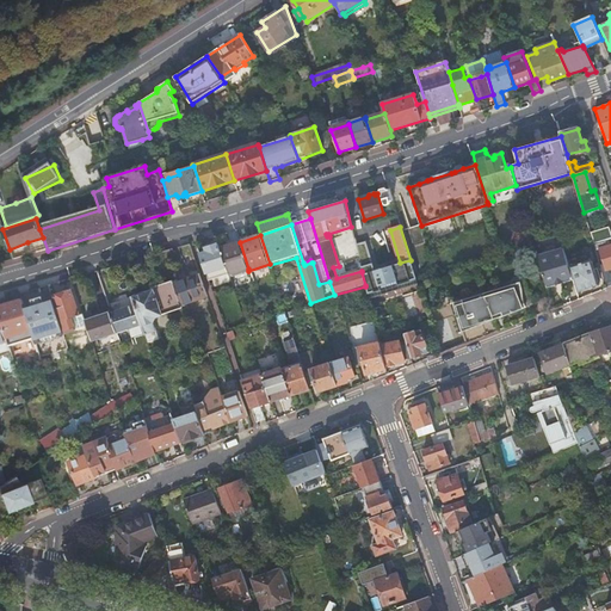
[(362,271),(362,272),(372,270),(364,236),(355,239),(362,271)]
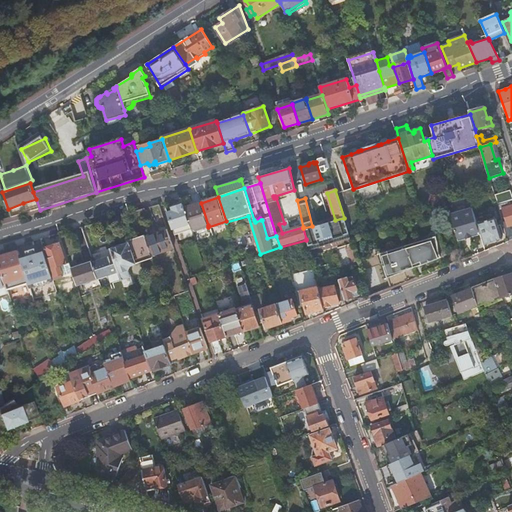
[(23,203),(27,213),(40,210),(36,199),(23,203)]
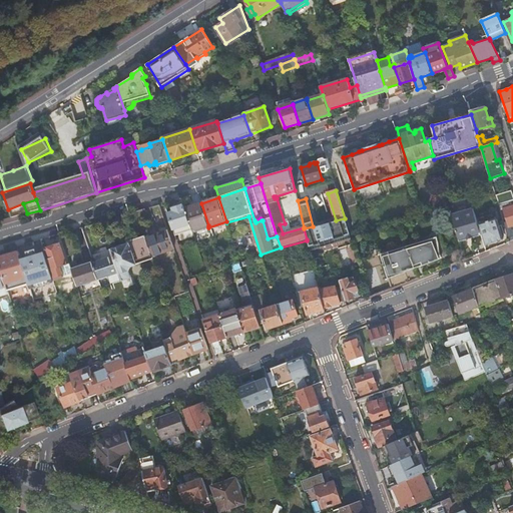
[(183,208),(189,224),(191,230),(208,225),(201,203),(183,208)]
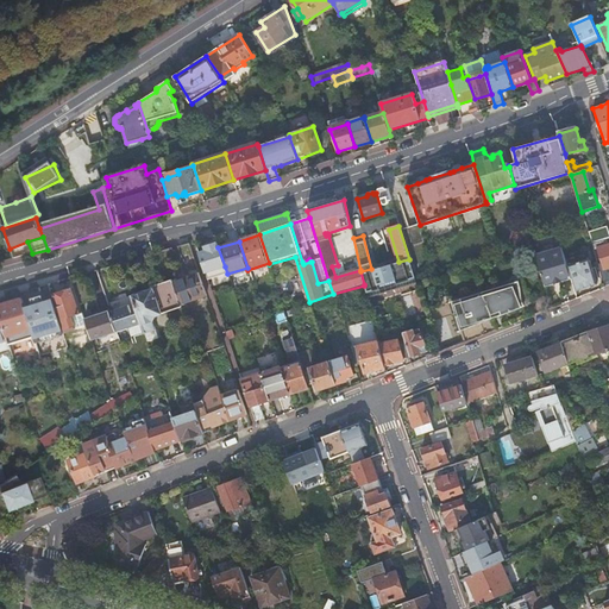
[(608,244),(606,246),(604,242),(591,245),(594,250),(597,249),(604,270),(600,271),(606,288),(608,286),(608,269),(608,268),(608,244)]
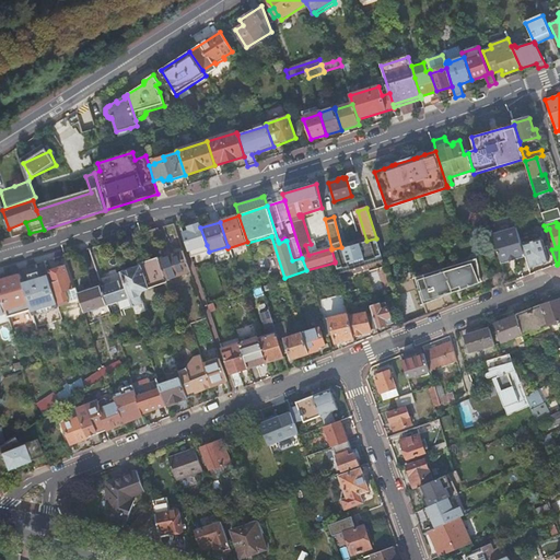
[(164,226),(163,228),(168,244),(178,241),(173,224),(164,226)]
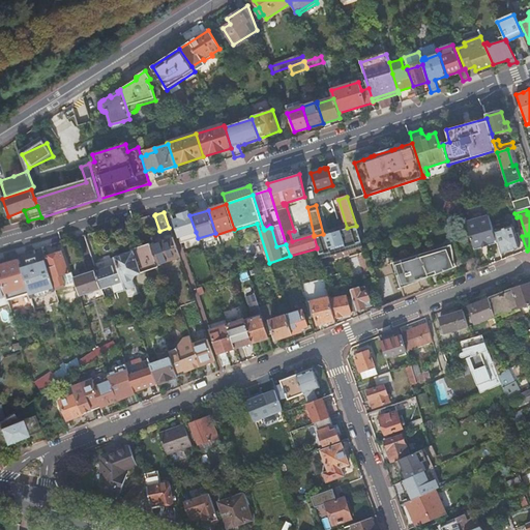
[(172,222),(178,238),(196,232),(189,215),(188,212),(178,215),(179,218),(172,222)]
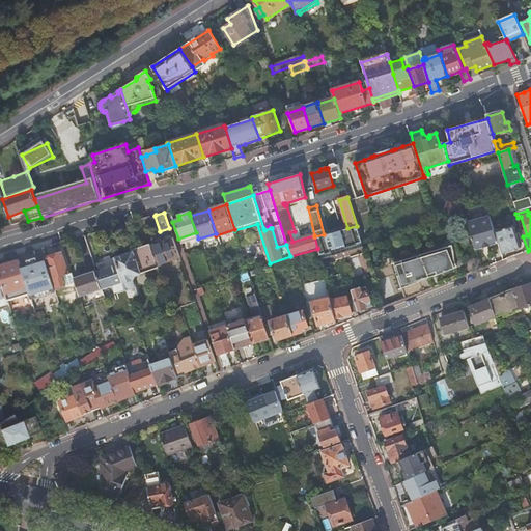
[(491,246),(498,244),(490,217),(479,220),(479,222),(475,221),(467,223),(475,248),(483,245),(491,246)]
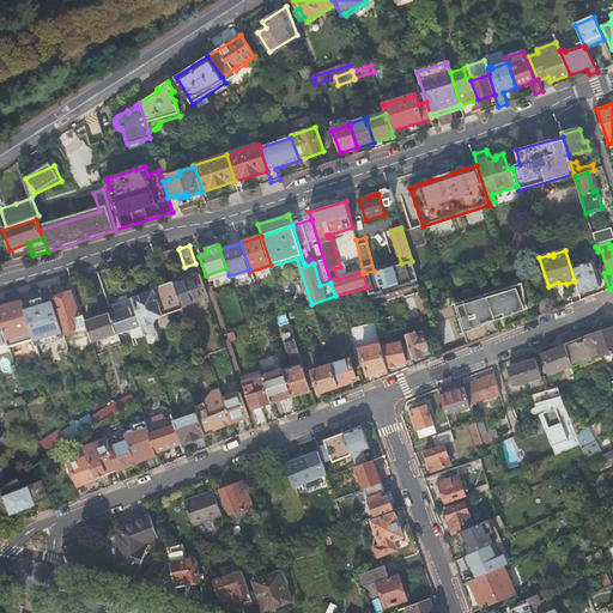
[(601,286),(593,262),(572,267),(581,293),(601,286)]
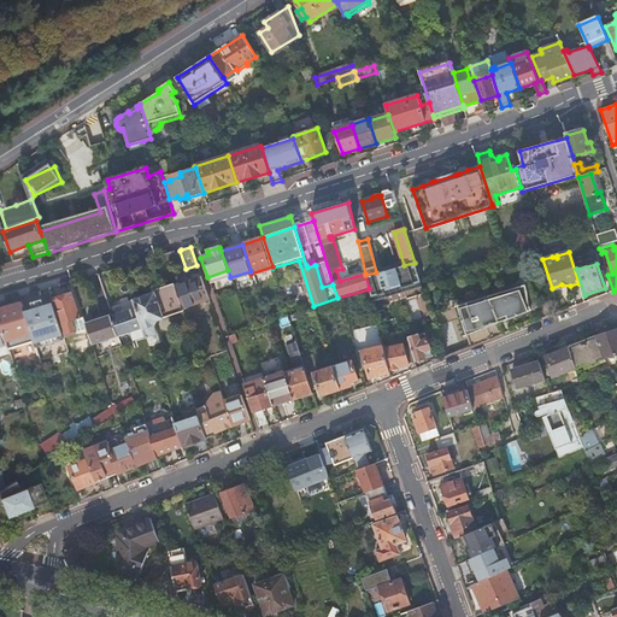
[(201,277),(175,287),(182,309),(209,300),(201,277)]
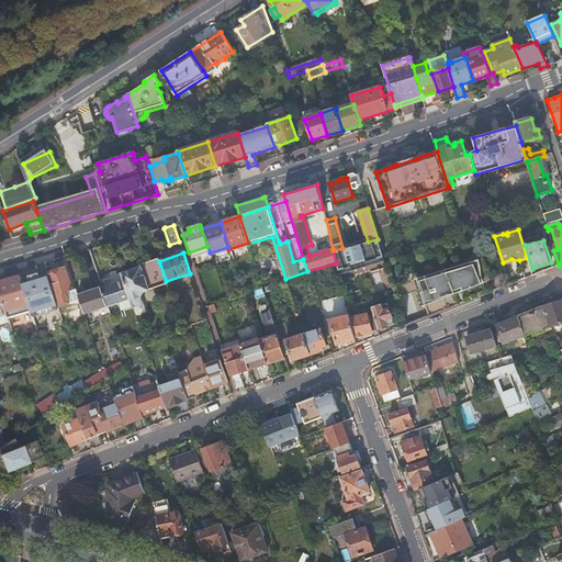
[(409,256),(396,260),(400,273),(413,269),(409,256)]
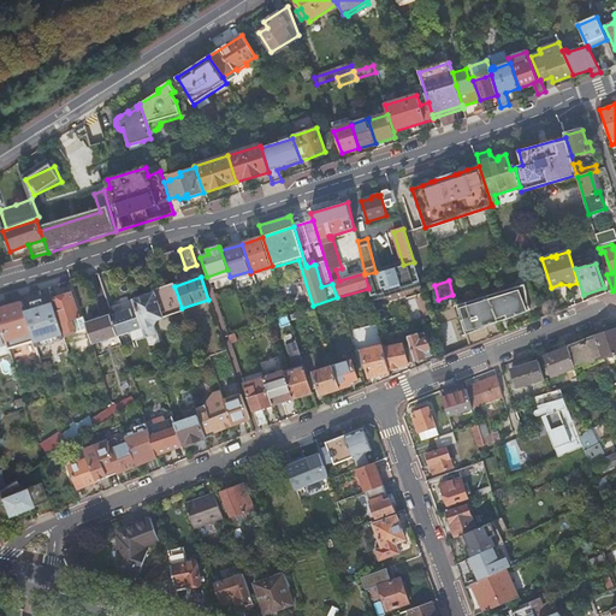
[(146,337),(149,345),(160,342),(153,325),(157,320),(183,312),(182,308),(175,286),(173,283),(153,290),(154,294),(147,296),(146,295),(136,297),(136,300),(134,301),(136,308),(143,329),(146,337)]
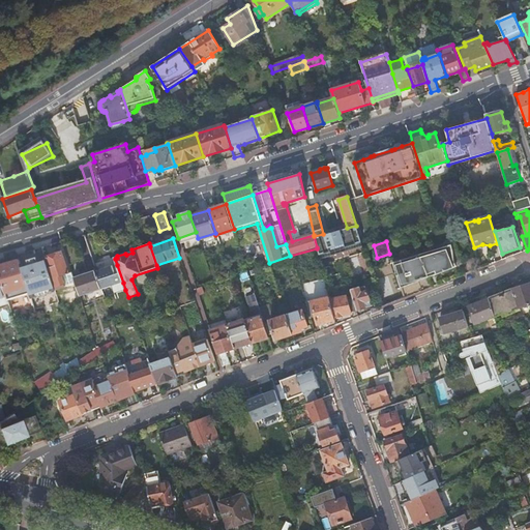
[(419,255),(429,277),(455,267),(455,265),(454,264),(454,262),(454,260),(453,257),(453,255),(453,253),(452,251),(452,248),(451,246),(419,255)]
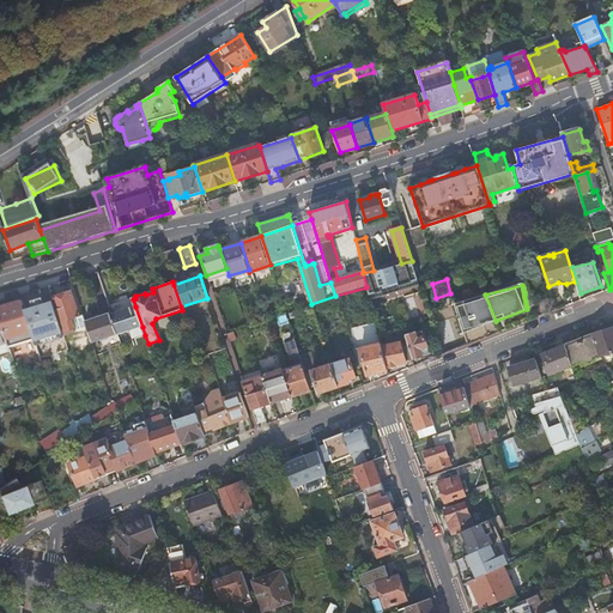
[(22,299),(30,325),(59,316),(53,298),(50,292),(22,299)]
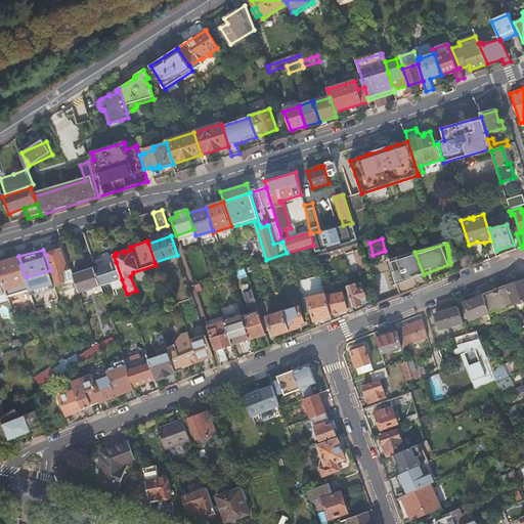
[(50,270),(52,277),(55,287),(75,280),(71,269),(68,270),(61,250),(45,255),(50,270)]
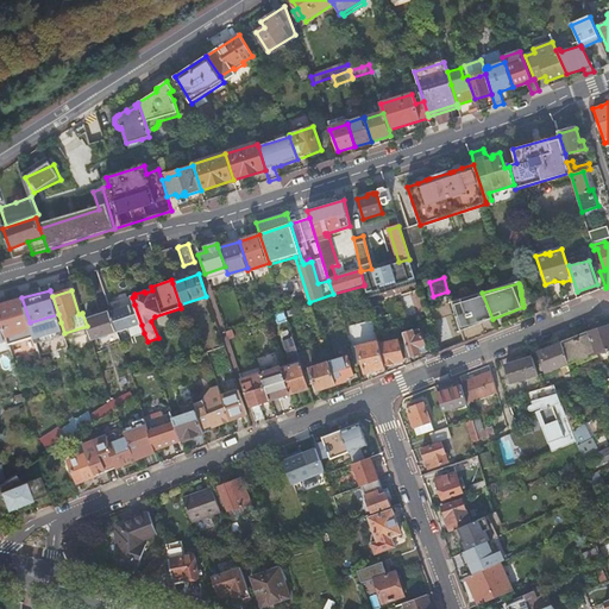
[(407,313),(418,309),(412,292),(401,295),(407,313)]
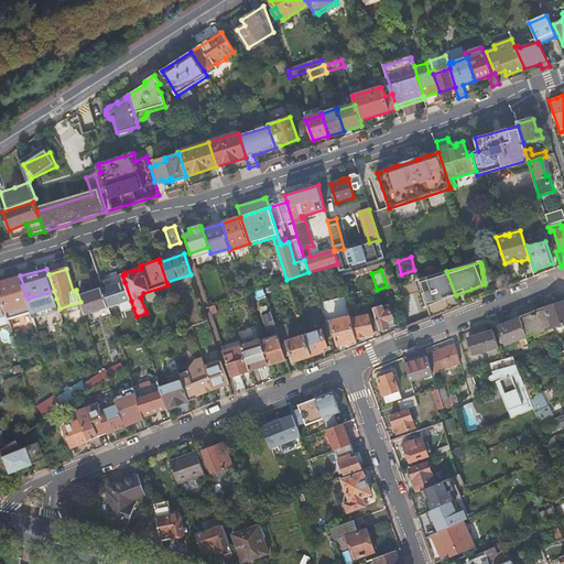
[(426,306),(456,295),(446,271),(418,280),(426,306)]
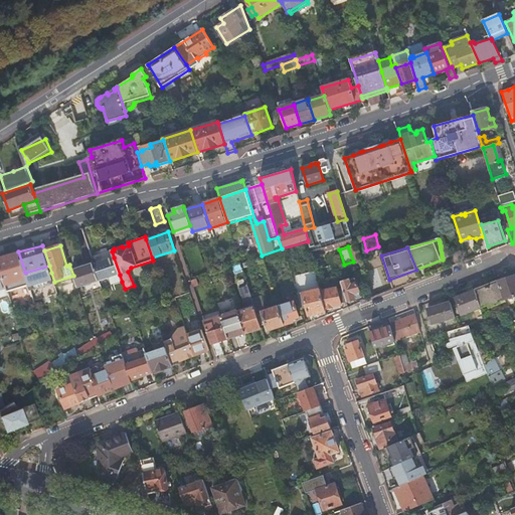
[(0,258),(0,269),(1,274),(4,284),(6,288),(7,292),(28,286),(28,285),(27,281),(25,275),(24,274),(23,270),(18,253),(18,252),(0,258)]
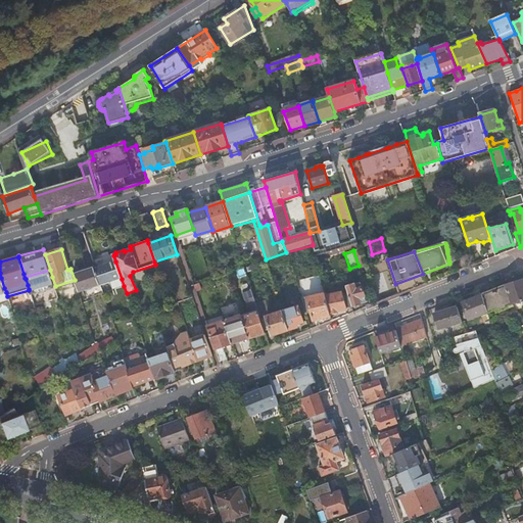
[(115,262),(95,268),(99,284),(100,285),(122,279),(115,262)]
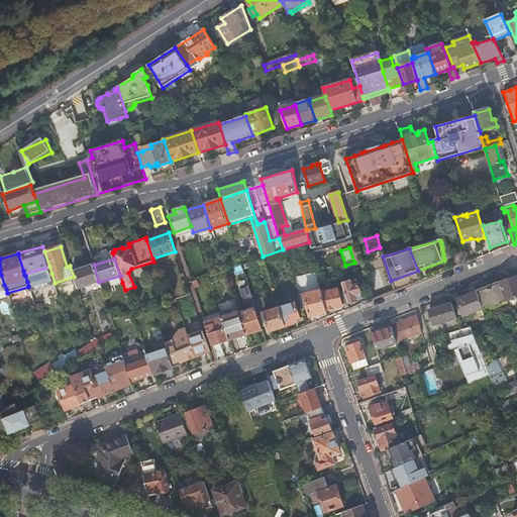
[(98,281),(94,265),(92,265),(73,271),(78,287),(98,281)]
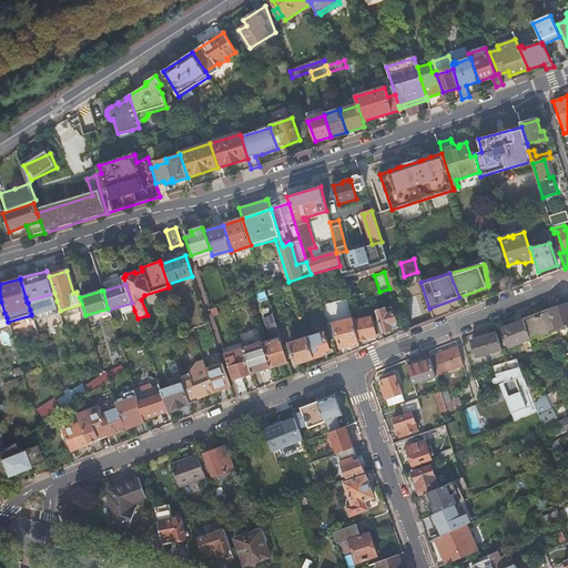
[(28,301),(27,302),(28,303),(30,310),(57,301),(54,293),(28,301)]
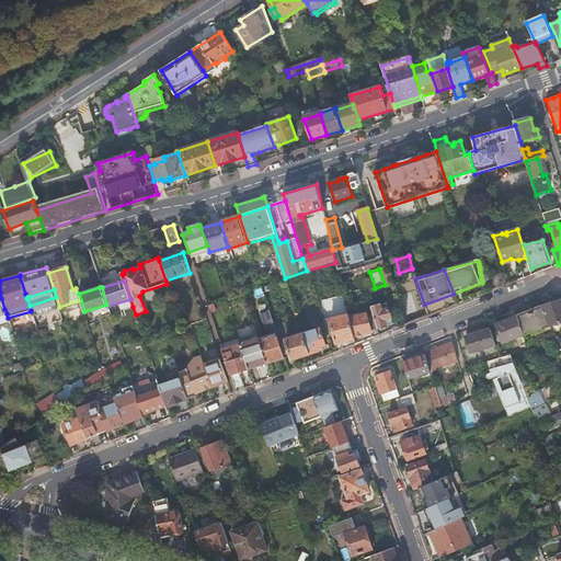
[(325,316),(346,313),(344,296),(323,299),(325,316)]
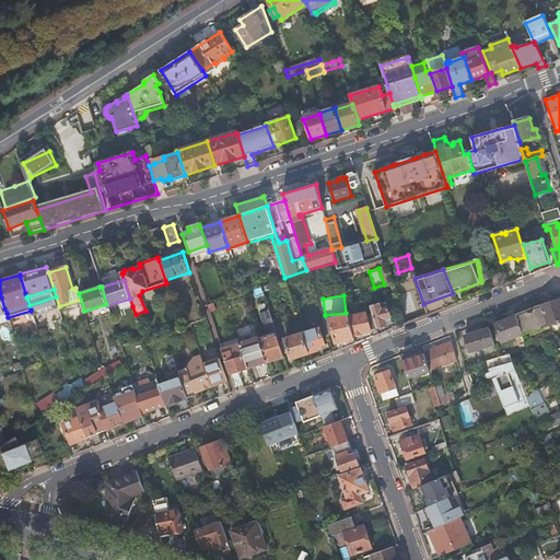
[(132,306),(130,299),(107,305),(108,308),(111,307),(112,313),(120,311),(132,306)]
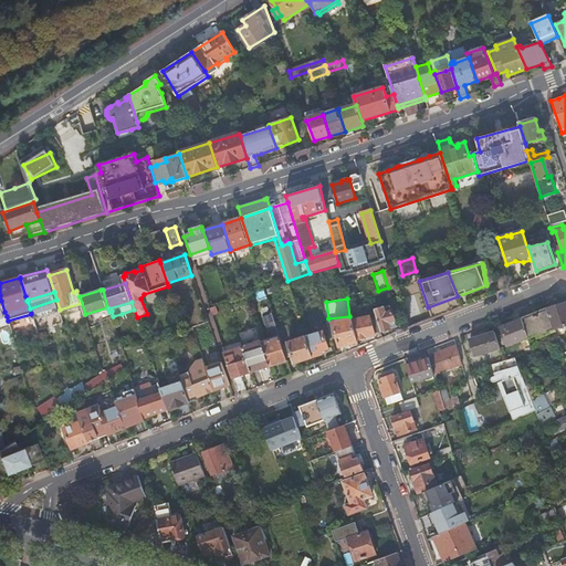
[(565,303),(548,308),(555,329),(565,325),(565,303)]
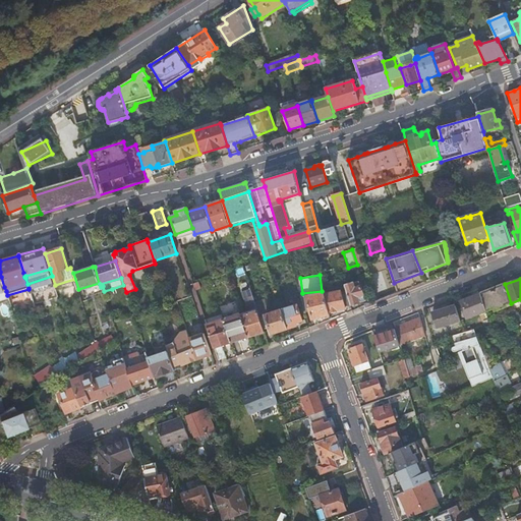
[(345,292),(349,305),(358,303),(356,297),(362,295),(360,287),(354,288),(352,284),(343,286),(345,292)]
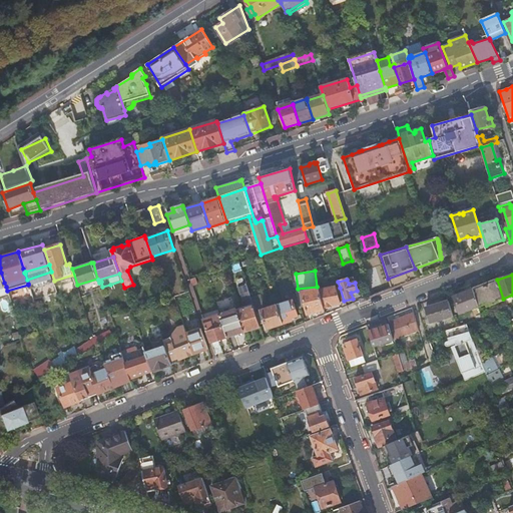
[(503,299),(497,280),(474,290),(479,307),(487,304),(488,306),(498,302),(498,300),(503,299)]
